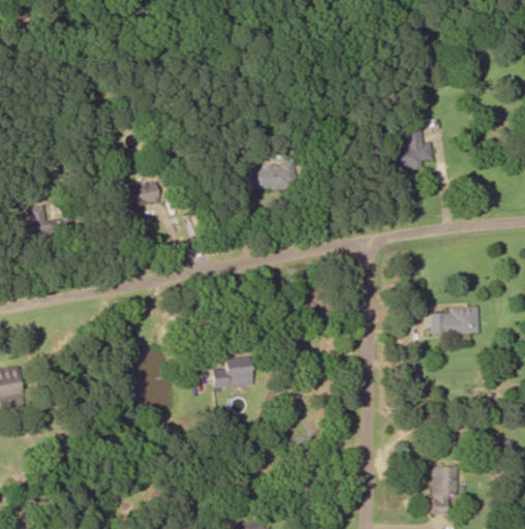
[(392,147),(393,169),(424,167),(424,159),(434,158),(433,142),(424,143),(423,125),(407,126),(408,137),(398,138),(398,146),(392,147)]
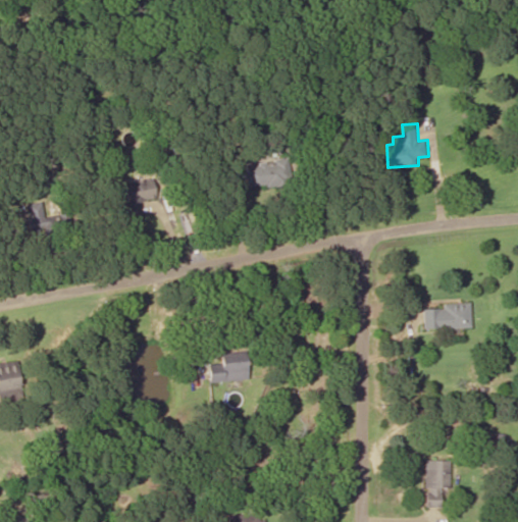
[(248,165),(252,190),(295,183),(291,158),(248,165)]
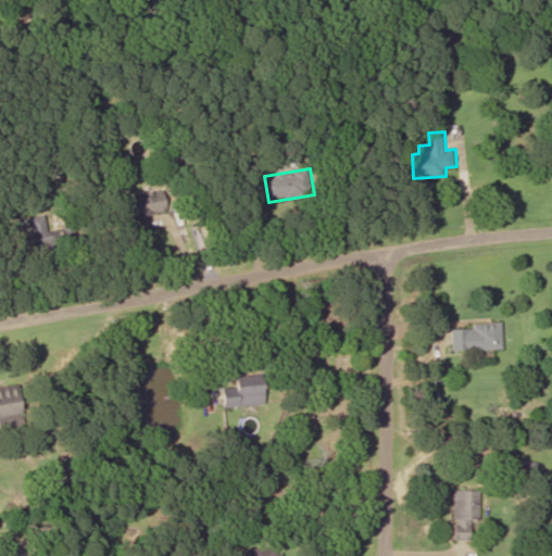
[(154,229),(152,213),(168,211),(165,190),(133,194),(138,231),(154,229)]
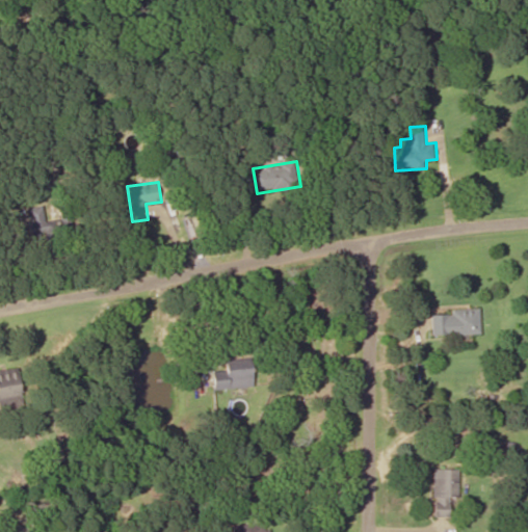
[(29,208),(36,241),(71,235),(68,218),(48,221),(45,205),(29,208)]
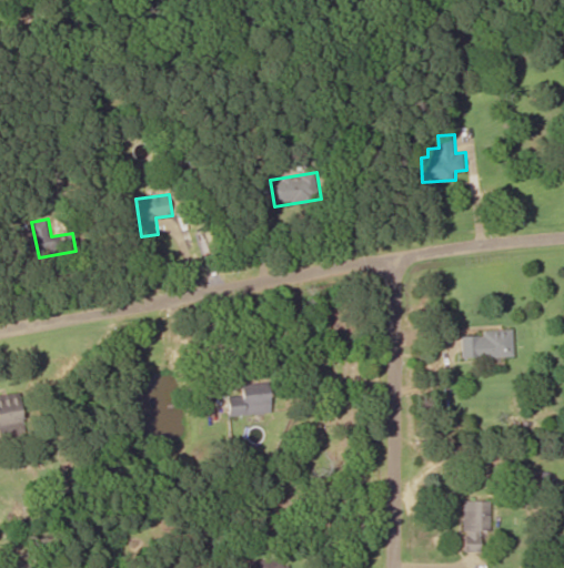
[(464,357),(516,355),(515,331),(463,333),(464,357)]
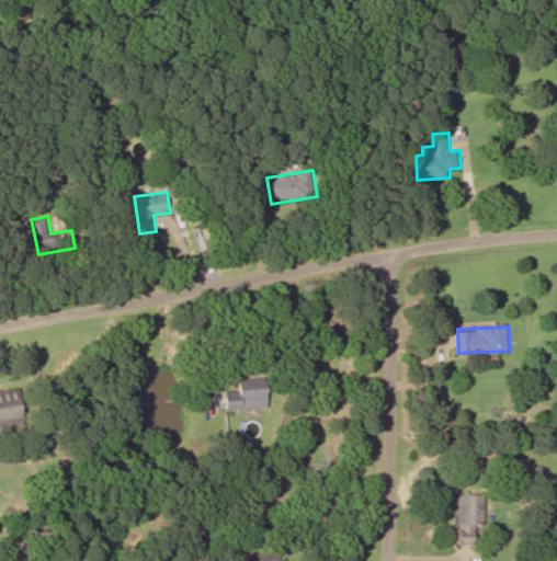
[(269,408),(266,378),(240,379),(241,391),(227,392),(228,410),(269,408)]
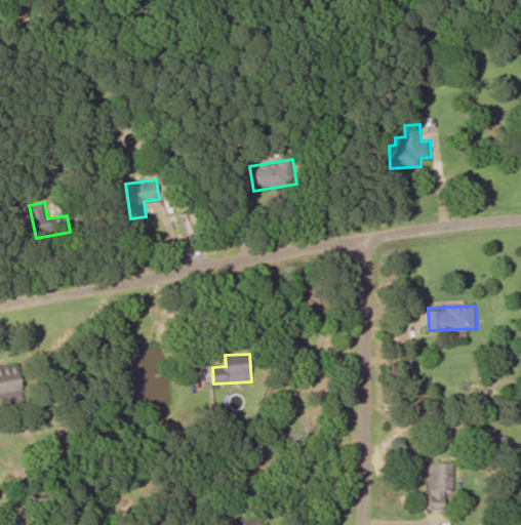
[(0,396),(24,392),(17,362),(0,365),(0,396)]
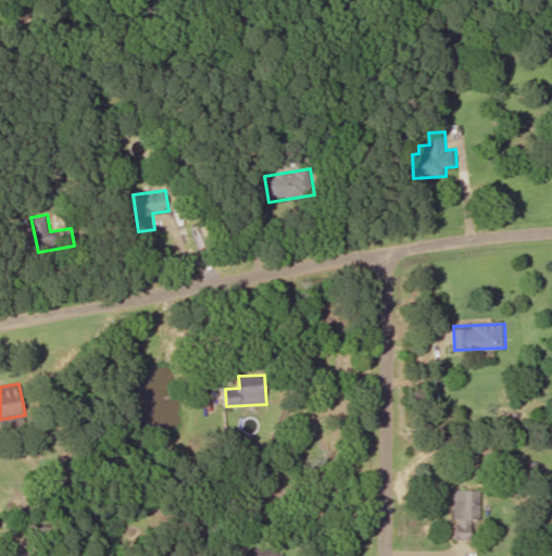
[(483,520),(483,490),(456,490),(456,540),(475,540),(475,520),(483,520)]
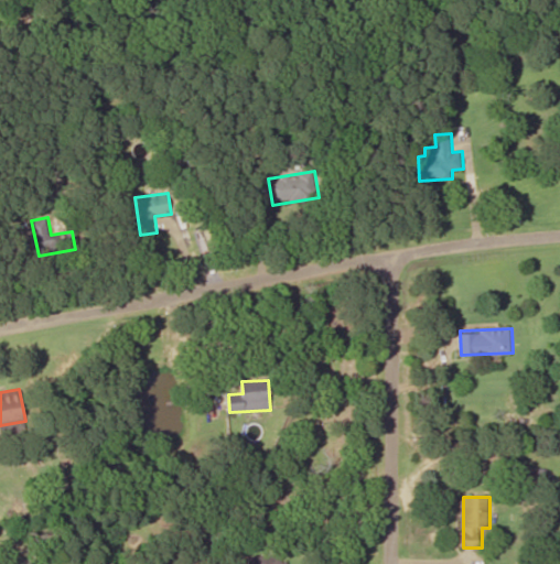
[(249,555),(249,563),(284,563),(286,554),(249,555)]
